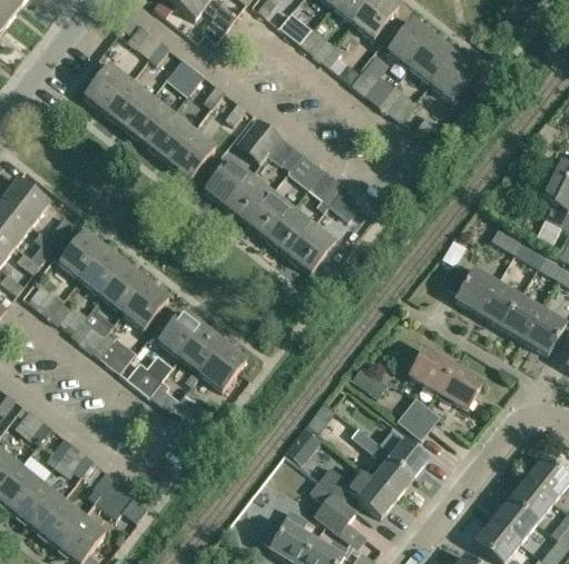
[(22,3),(18,0),(0,0),(0,20),(6,25),(22,3)]
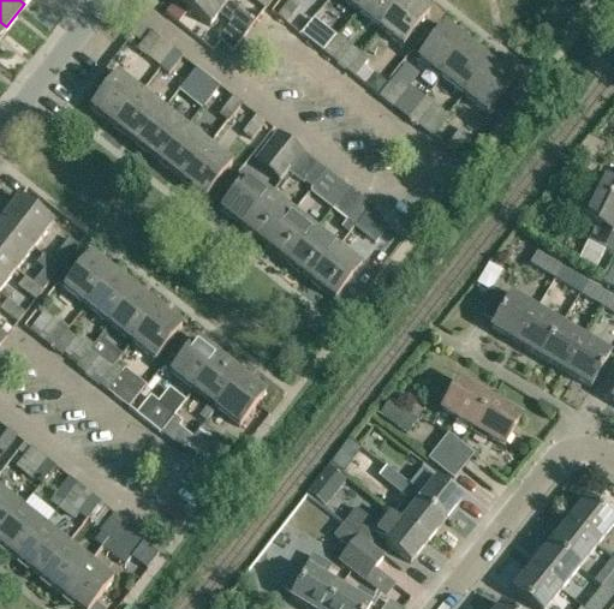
[(184,0),(212,22),(228,0),(184,0)]
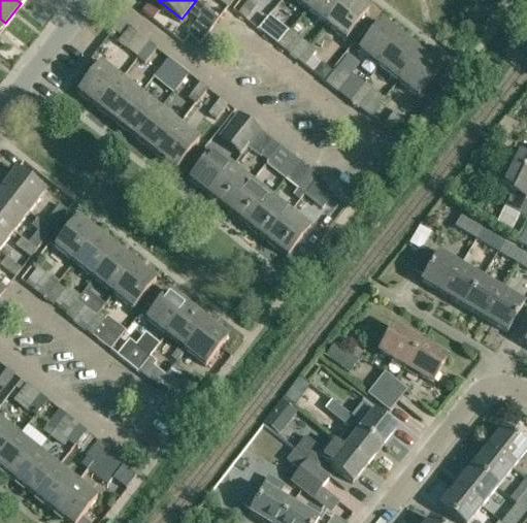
[(260,27),(272,11),(270,9),(261,23),(248,12),(258,1),(257,0),(246,0),(238,10),(246,17),(260,27)]
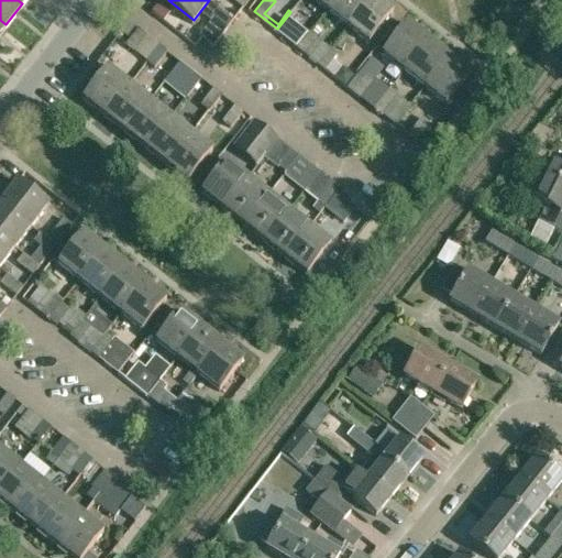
[(331,0),(327,6),(348,22),(364,0),(331,0)]
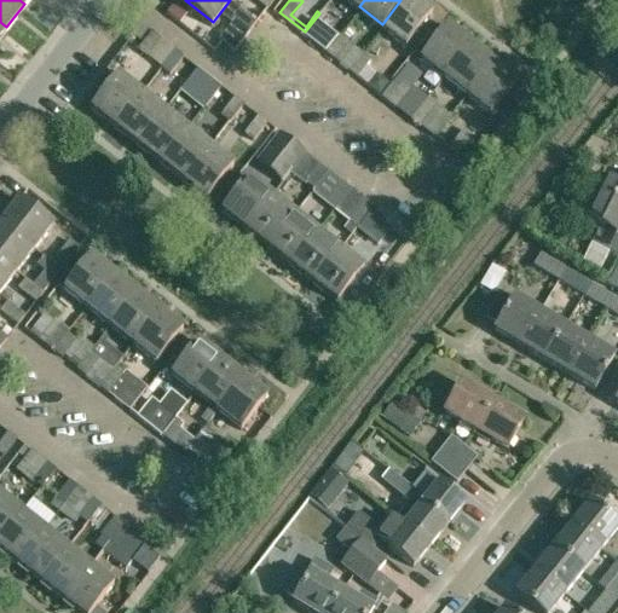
[(433,9),(421,0),(400,0),(382,24),(406,42),(433,9)]
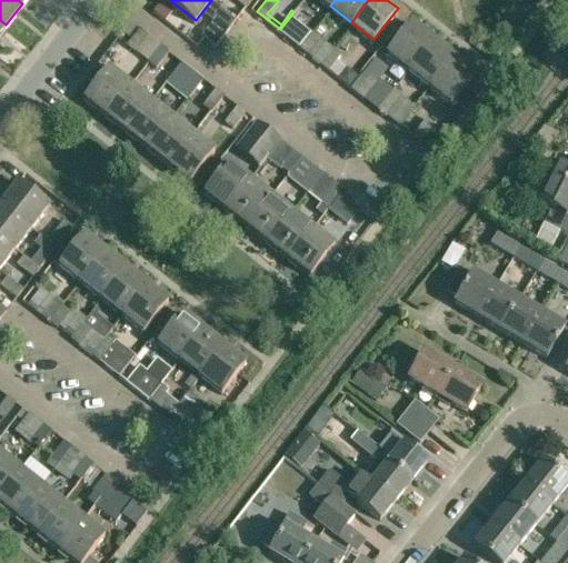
[(216,42),(236,17),(219,3),(212,12),(215,14),(201,31),(216,42)]
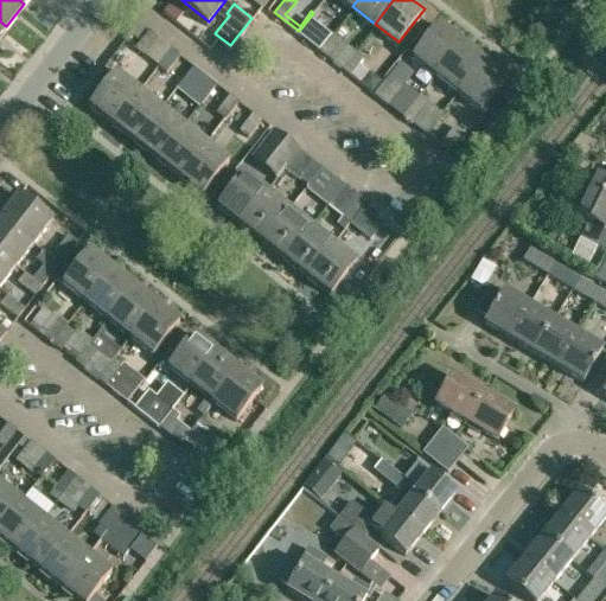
[(313,13),(299,31),(306,37),(320,19),(313,13)]
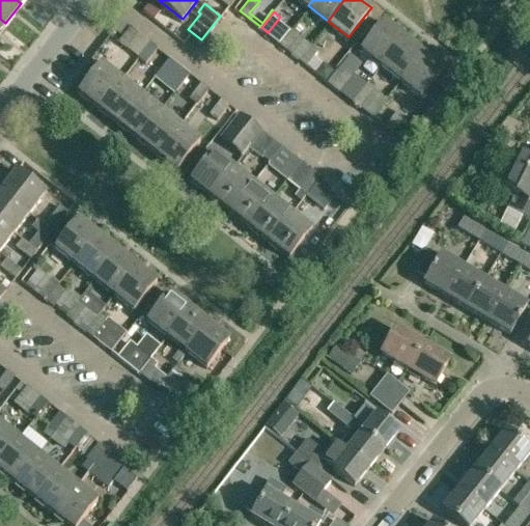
[(121,17),(114,26),(123,33),(131,24),(121,17)]
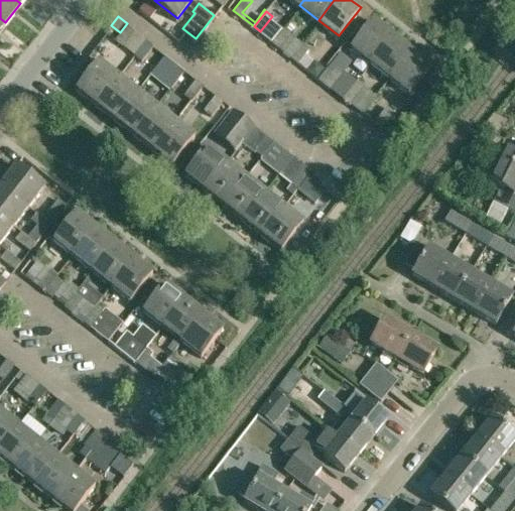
[(371,61),(393,34),(373,18),(351,46),(371,61)]
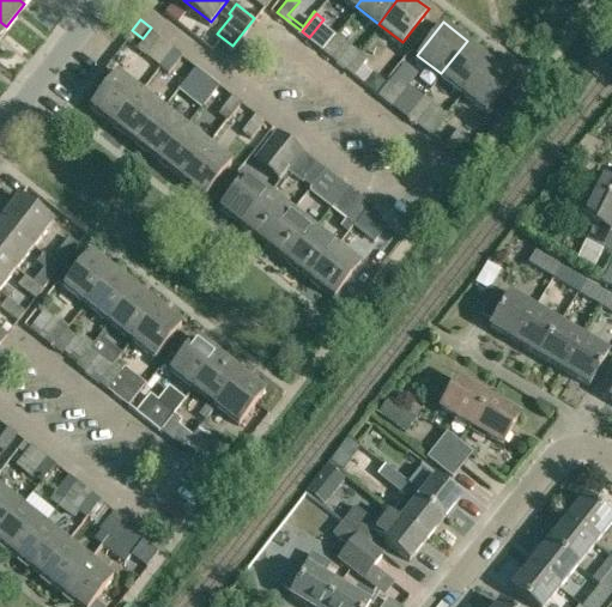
[(143,38),(137,44),(145,52),(159,35),(151,28),(143,38)]
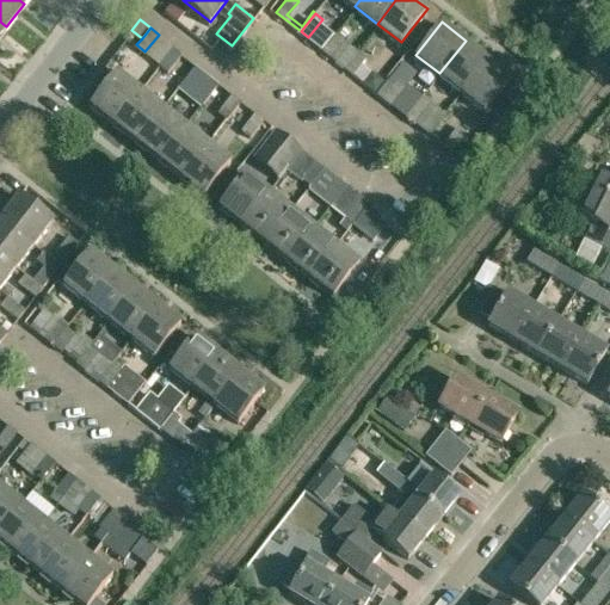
[(345,67),(359,49),(336,30),(321,48),(345,67)]
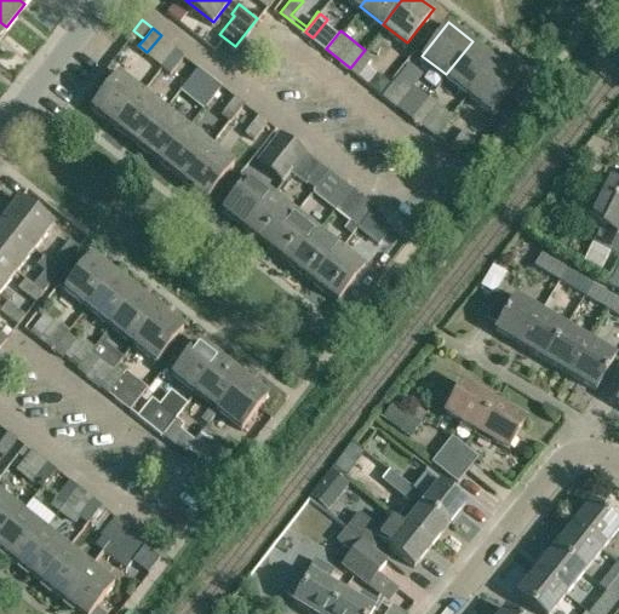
[(496,58),(473,41),(446,74),(469,92),(496,58)]
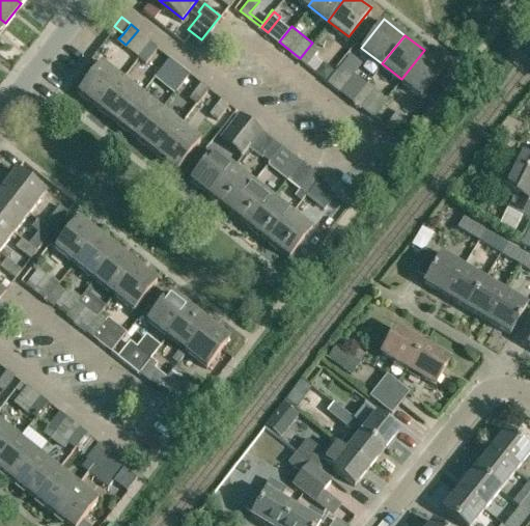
[(158,45),(150,39),(138,54),(145,60),(158,45)]
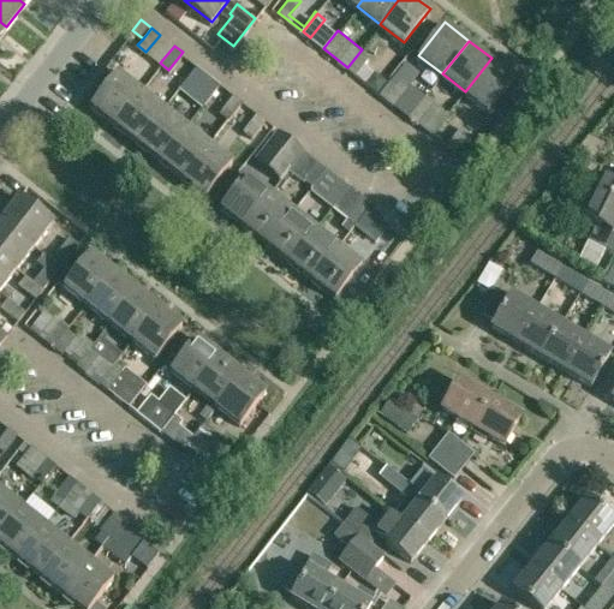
[(373,57),(362,49),(347,67),(357,76),(373,57)]
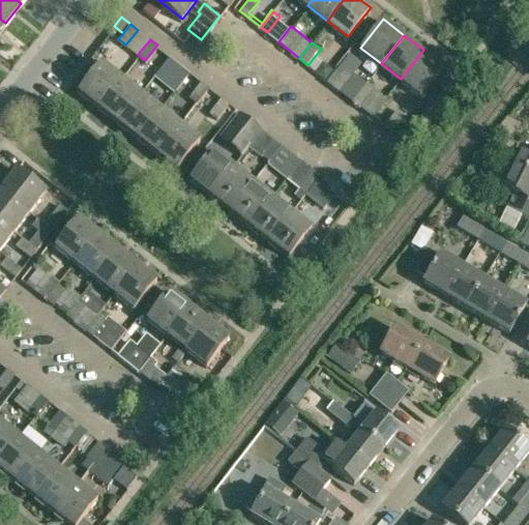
[(423,50),(401,79),(421,94),(443,65),(423,50)]
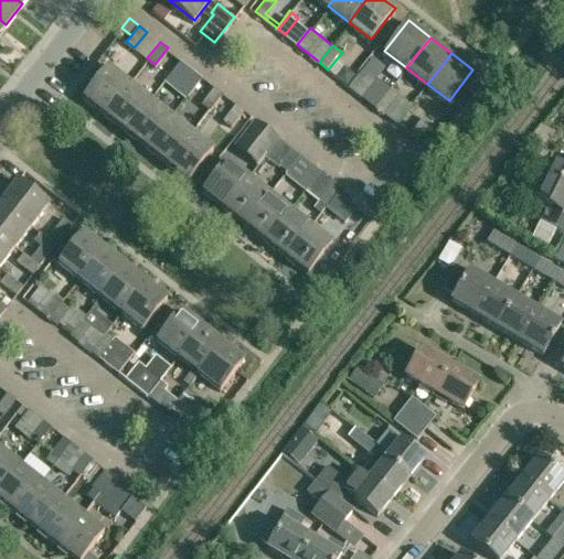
[(187,96),(202,74),(180,57),(163,78),(187,96)]
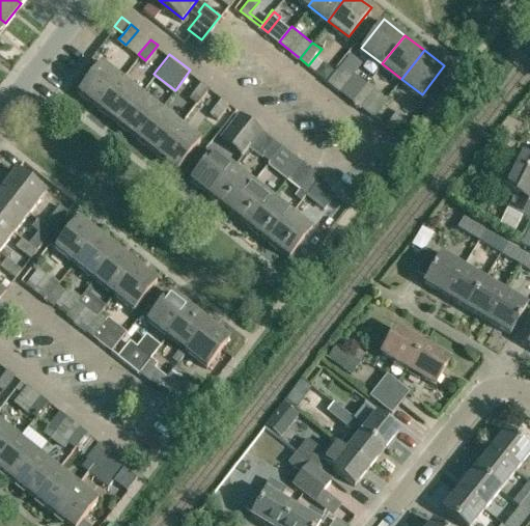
[(99,105),(121,77),(101,61),(79,89),(99,105)]
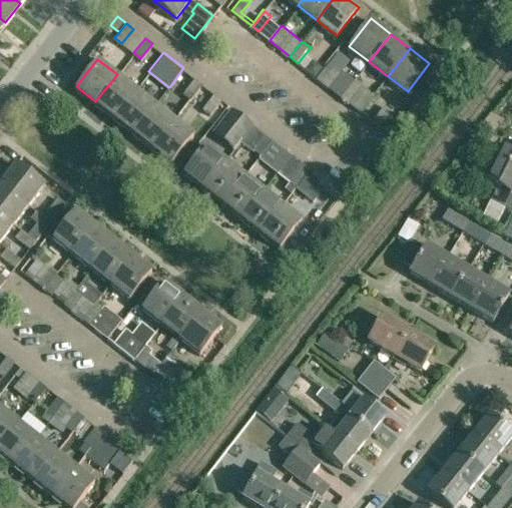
[(329,86),(340,71),(333,65),(321,81),(329,86)]
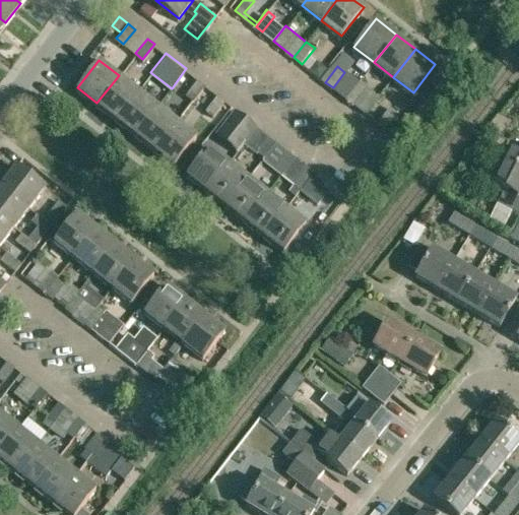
[(138,90),(119,75),(96,103),(116,118),(138,90)]
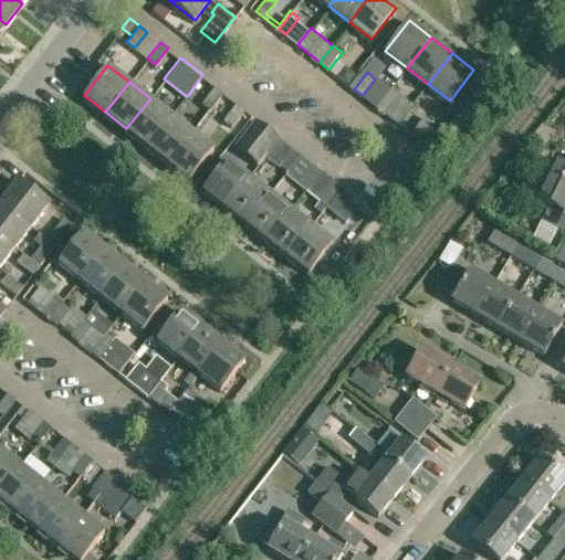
[(216,85),(202,102),(210,108),(223,92),(216,85)]
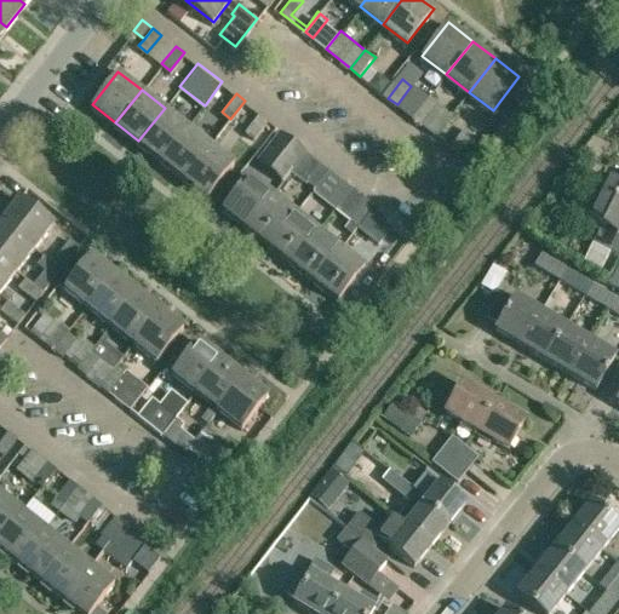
[(452,113),(437,101),(428,93),(411,116),(420,124),(422,122),(436,135),(452,113)]
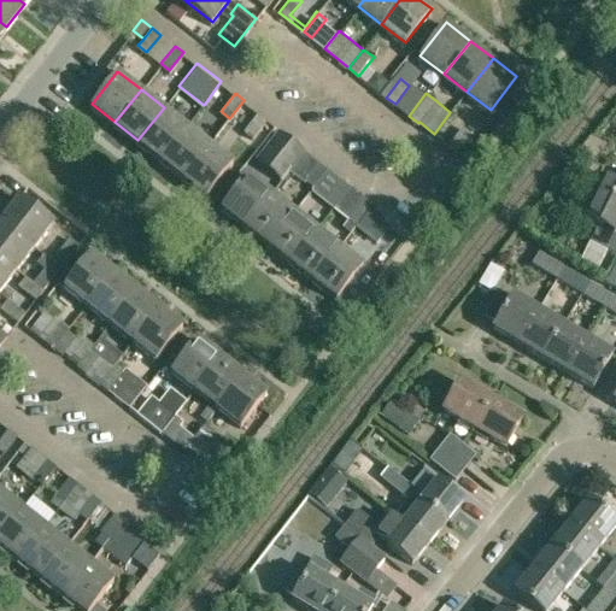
[(187,125),(164,107),(138,140),(162,158),(187,125)]
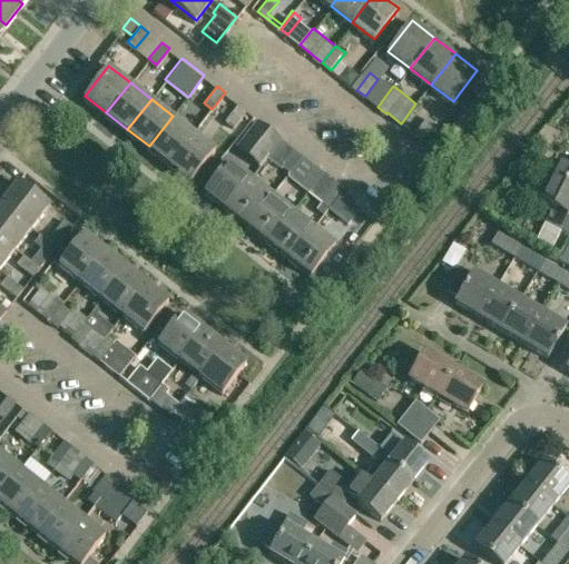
[(253,115),(246,110),(247,109),(239,102),(225,119),(234,127),(234,126),(239,130),(253,115)]
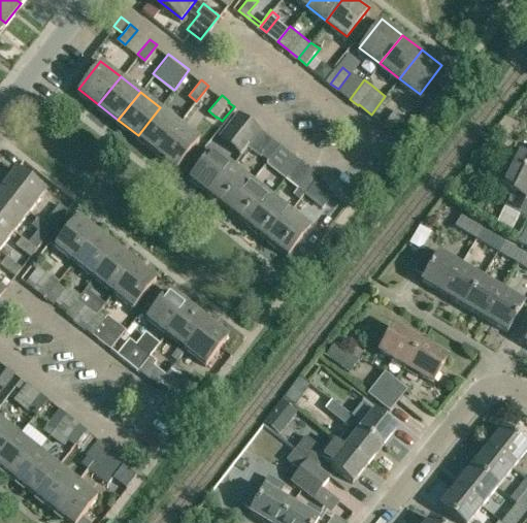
[(385,121),(392,127),(404,112),(396,105),(385,121)]
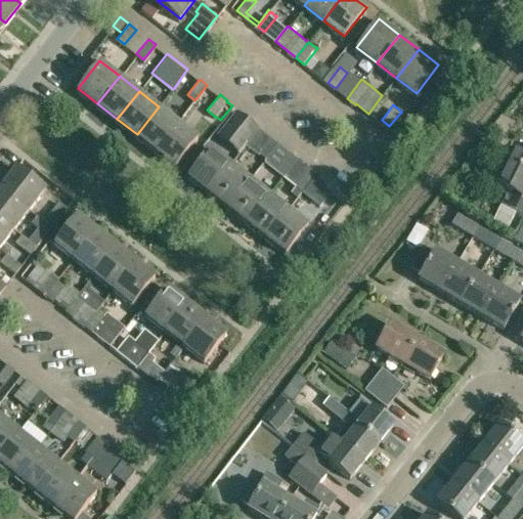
[(159,106),(137,134),(157,149),(178,122),(159,106)]
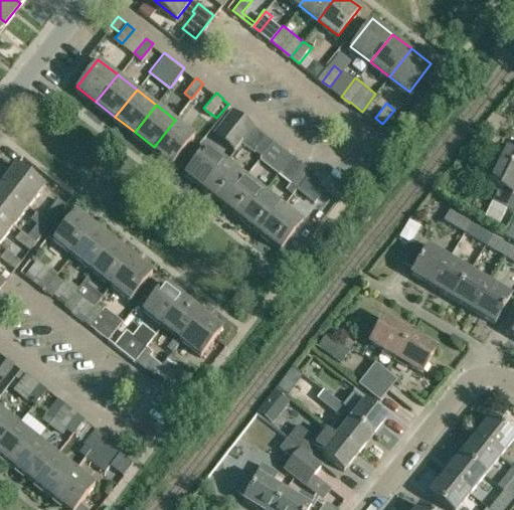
[(241,140),(254,124),(247,118),(233,107),(216,127),(231,139),(229,140),(238,147),(242,141),(241,140)]
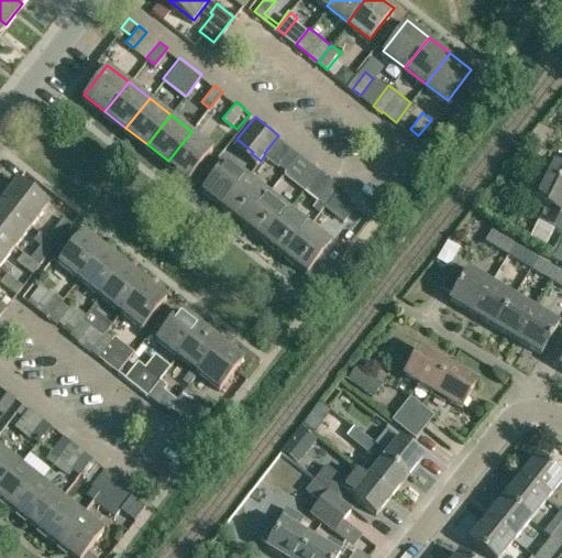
[(212,148),(191,131),(168,161),(189,177),(212,148)]
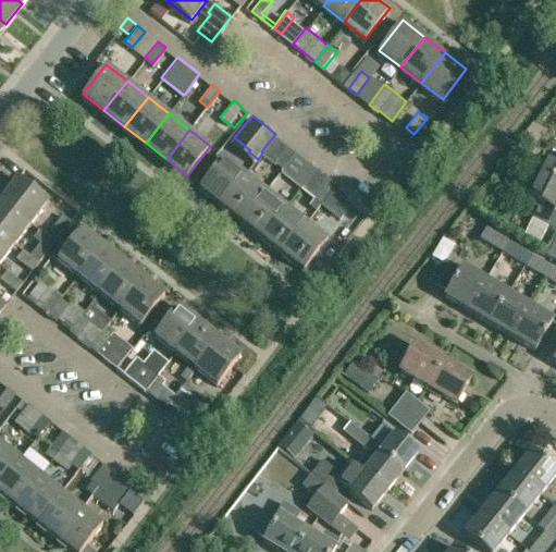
[(295,150),(275,134),(261,151),(262,152),(281,169),(295,150)]
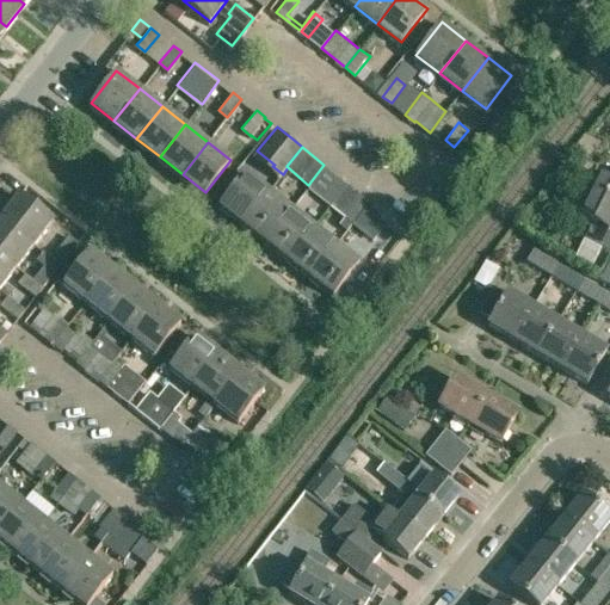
[(339,177),(324,165),(308,185),(324,197),(326,195),(333,199),(347,181),(339,176),(339,177)]
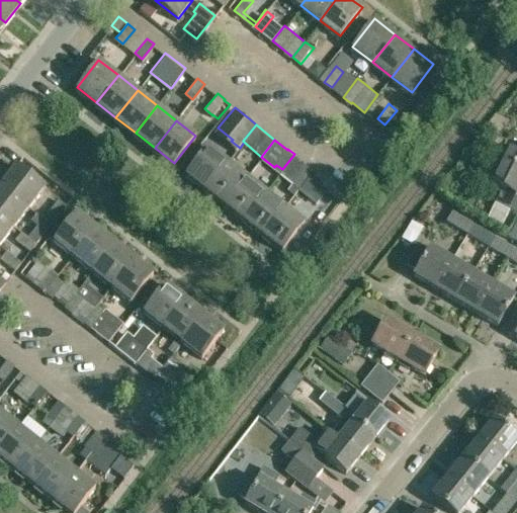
[(516,148),(509,144),(502,159),(498,157),(487,179),(502,186),(496,199),(516,209),(516,148)]
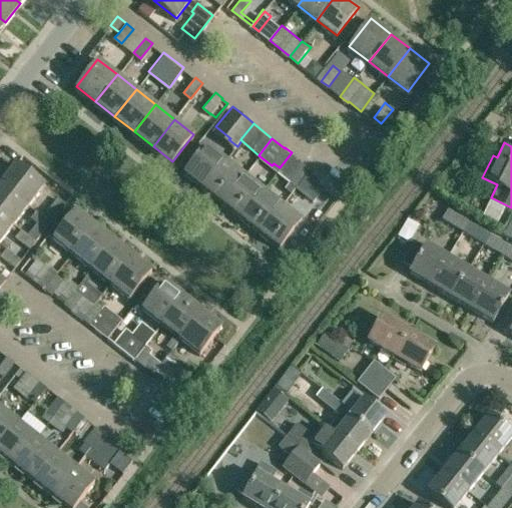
[(203,186),(225,158),(206,143),(184,171),(203,186)]
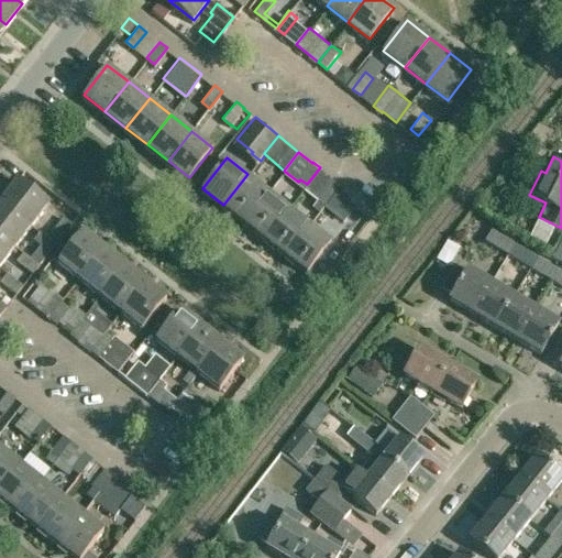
[(342,185),(320,167),(307,184),(327,201),(339,187),(342,185)]
